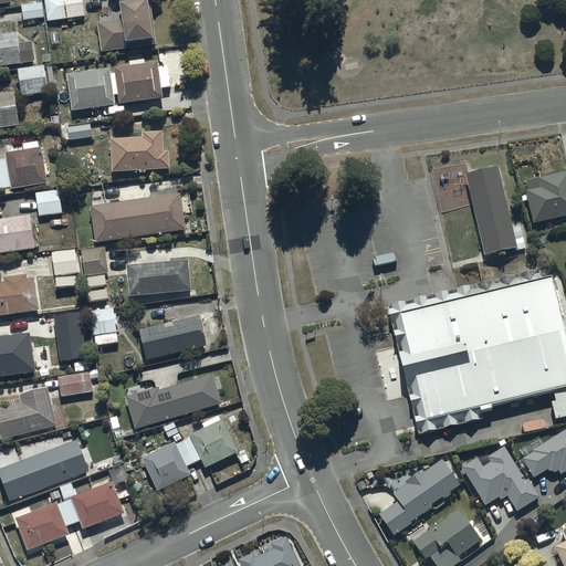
[(66,18),(64,0),(43,0),(48,21),(66,18)]
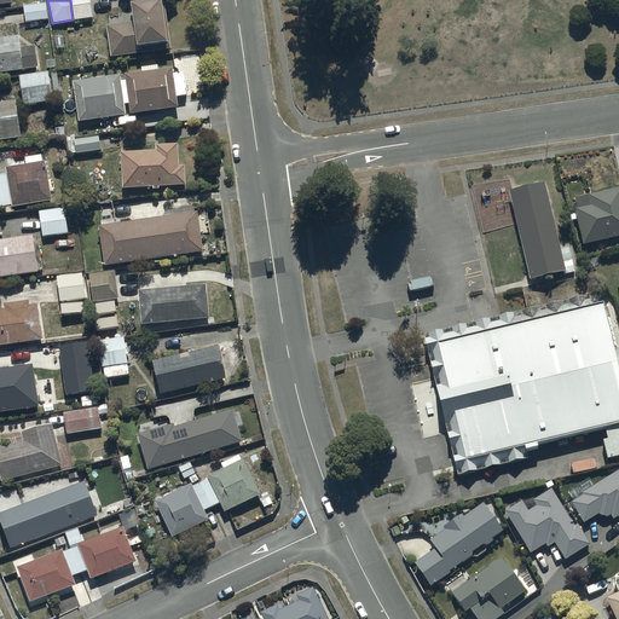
[(70,0),(73,19),(92,17),(88,0),(70,0)]
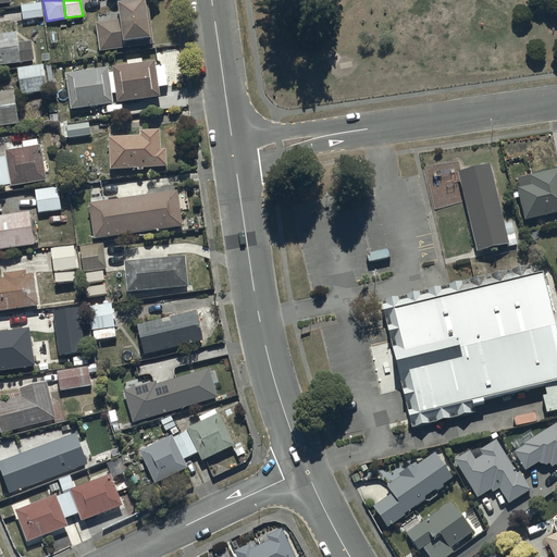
[(151,44),(144,0),(125,0),(116,2),(119,17),(95,22),(99,52),(151,44)]
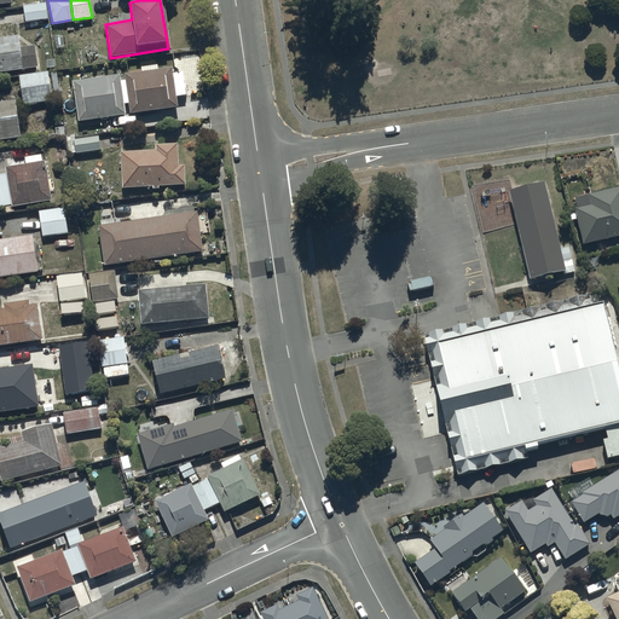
[(46,3),(24,6),(25,22),(48,19),(46,3)]
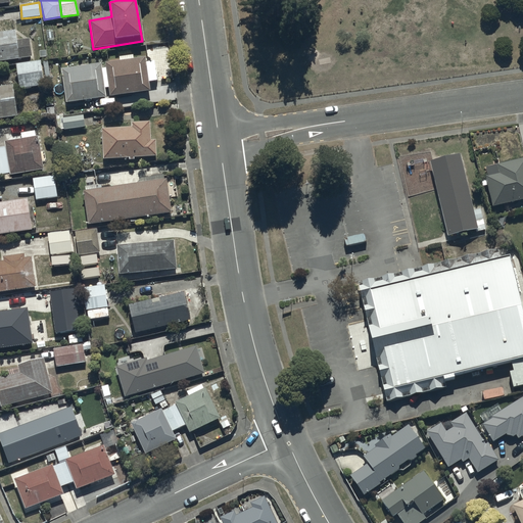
[(16,29),(0,31),(0,60),(32,56),(30,38),(18,40),(16,29)]
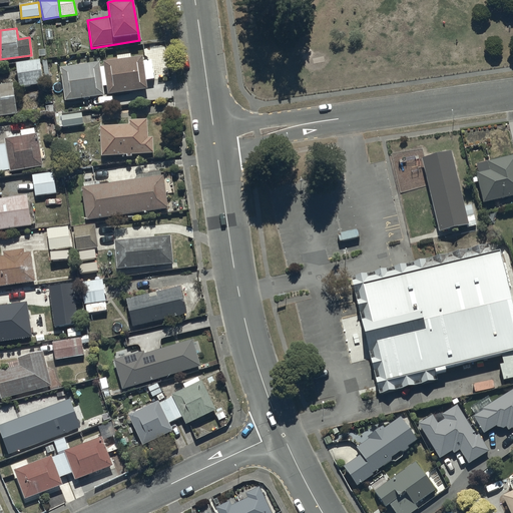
[(99,61),(60,66),(65,100),(103,94),(102,86),(106,86),(107,94),(146,88),(145,79),(153,78),(150,58),(143,60),(142,55),(103,60),(104,66),(100,66),(99,61)]
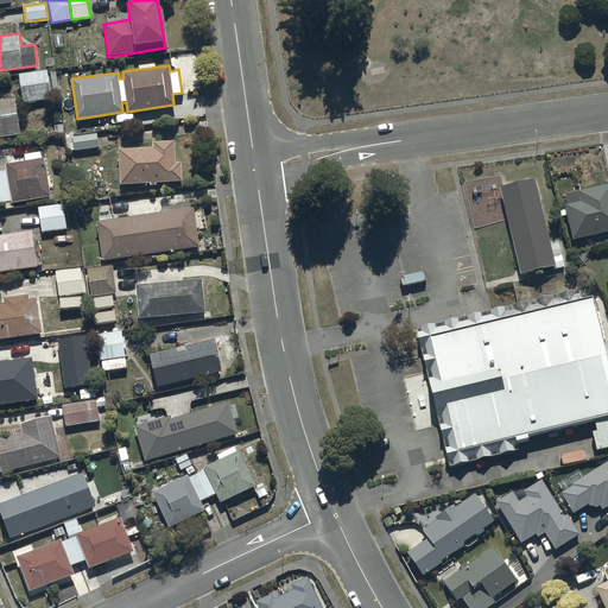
[(46,69),(18,73),(23,102),(51,97),(46,69)]
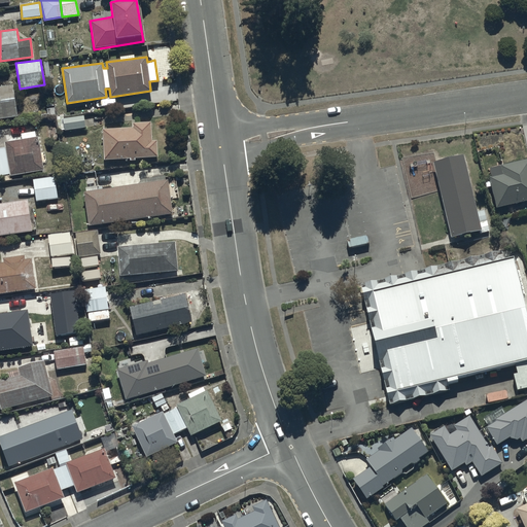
[(0,118),(16,117),(13,85),(0,86),(0,118)]
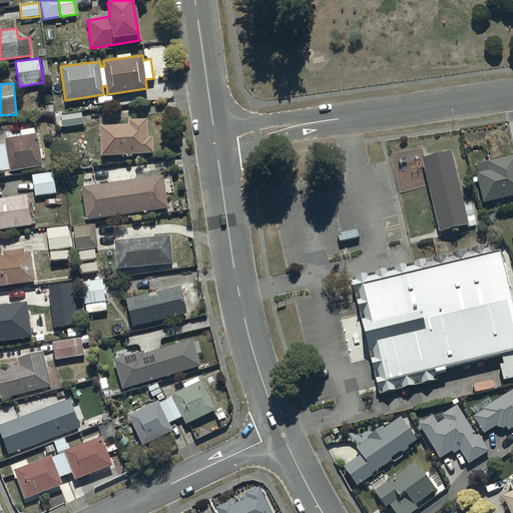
[(81,112),(61,115),(62,126),(83,123),(81,112)]
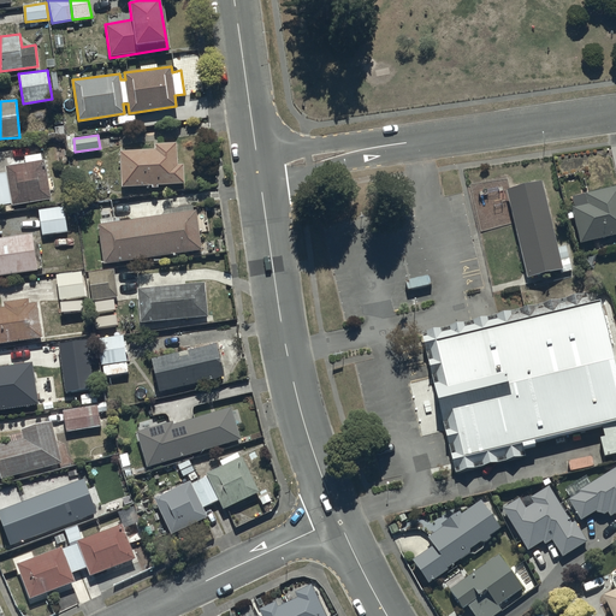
[(155,149),(120,150),(120,187),(150,185),(150,187),(158,187),(158,184),(184,183),(183,164),(177,164),(177,142),(154,143),(155,149)]
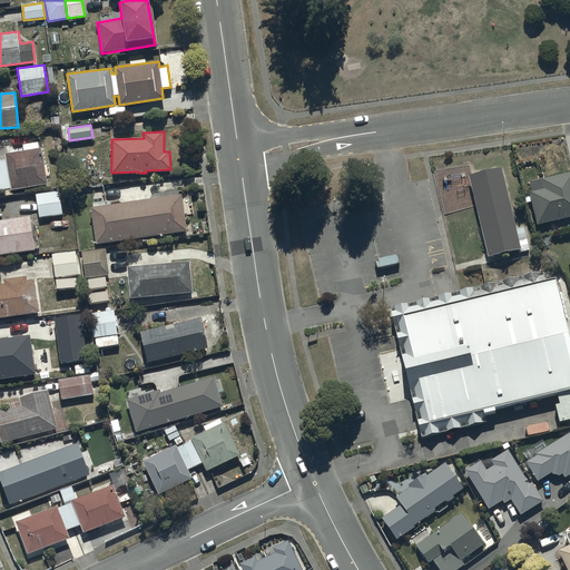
[(0,189),(11,187),(11,190),(48,184),(42,148),(7,155),(7,158),(0,159),(0,189)]
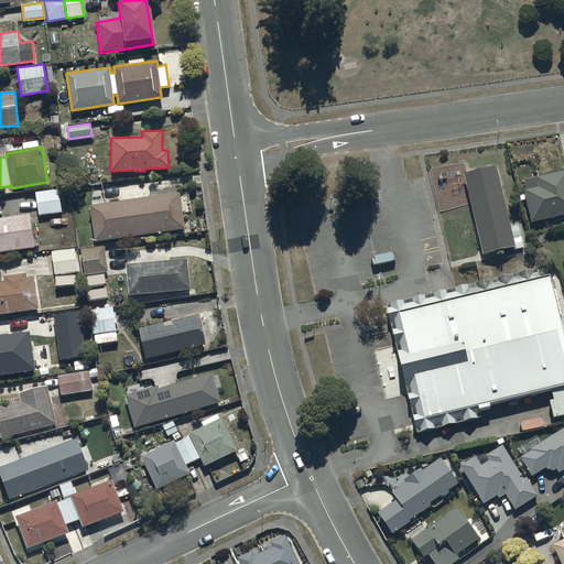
[(449,166),(470,247),(505,238),(484,158),(449,166)]
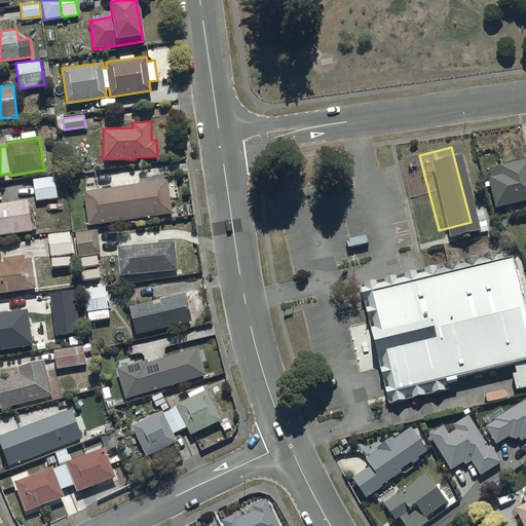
[(490,176),(487,177),(495,208),(525,198),(525,157),(488,167),(490,176)]
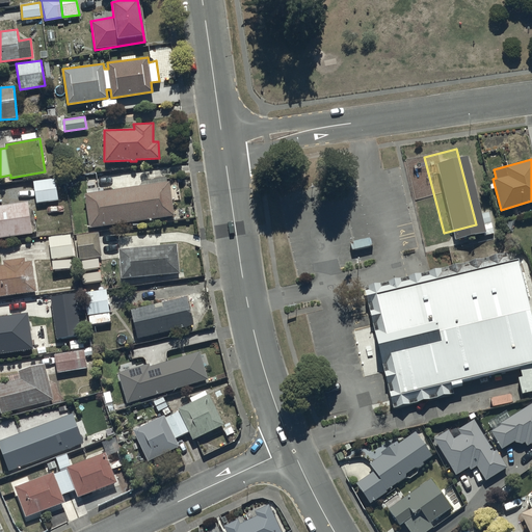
[(55,178),(34,182),(38,205),(59,201),(55,178)]
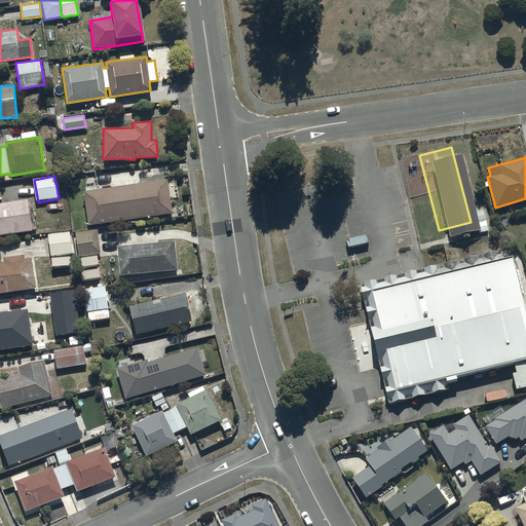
[(167,180),(82,191),(88,225),(173,212),(167,180)]
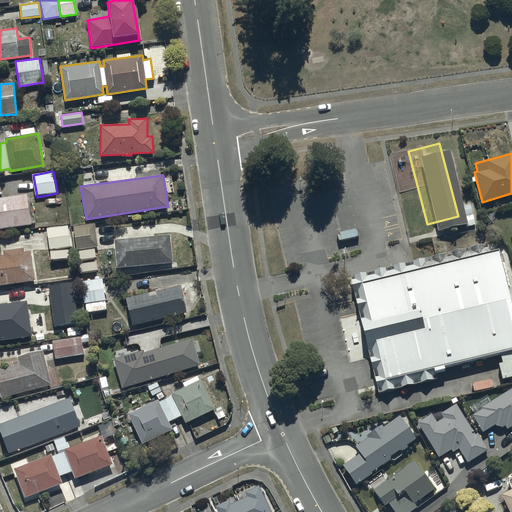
[(0,229),(32,225),(27,193),(0,197),(0,229)]
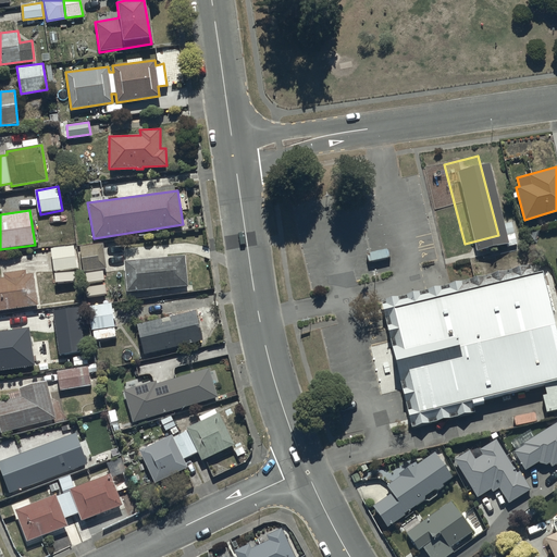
[(84,272),(107,269),(102,244),(81,247),(84,272)]
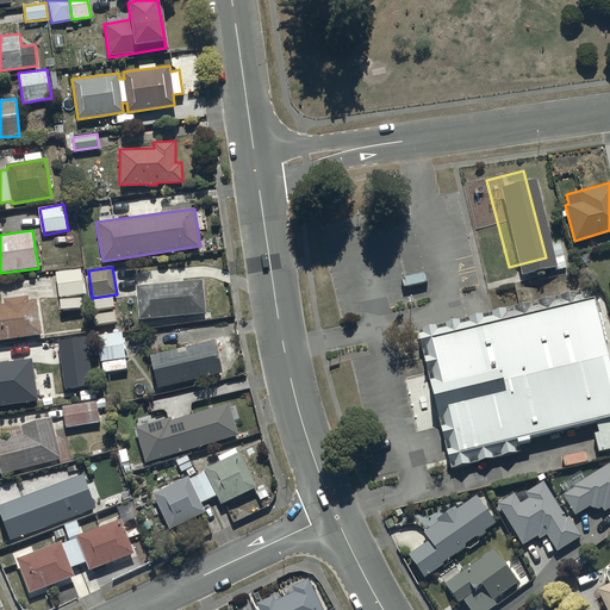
[(85,293),(81,268),(56,273),(60,297),(85,293)]
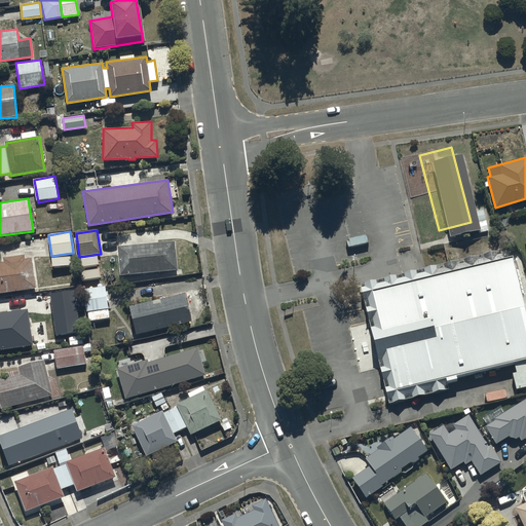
[(120,275),(178,270),(175,240),(117,247),(120,275)]
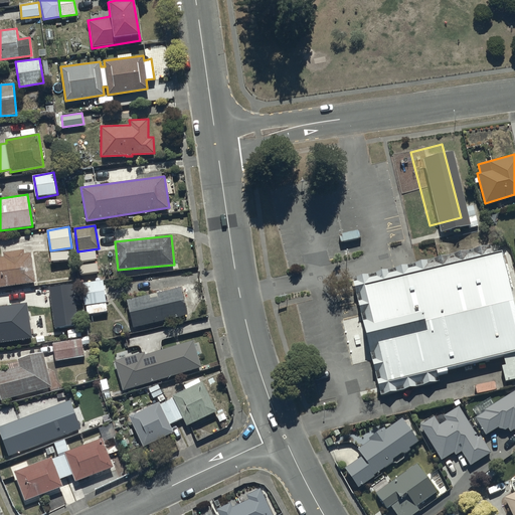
[(0,287),(34,282),(30,252),(24,253),(24,249),(4,252),(4,255),(0,256),(0,287)]
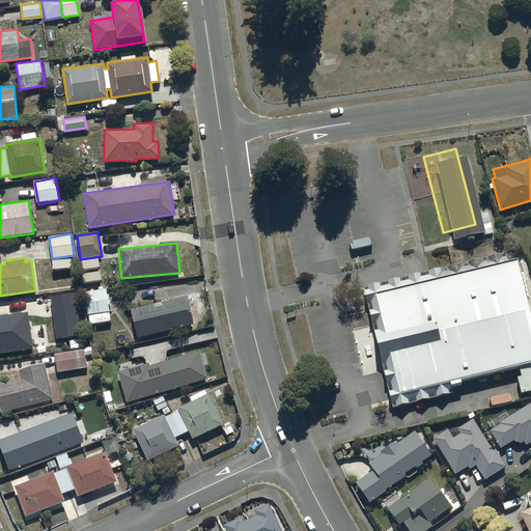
[(392,396),(530,362),(530,324),(514,257),(366,292),(392,396)]
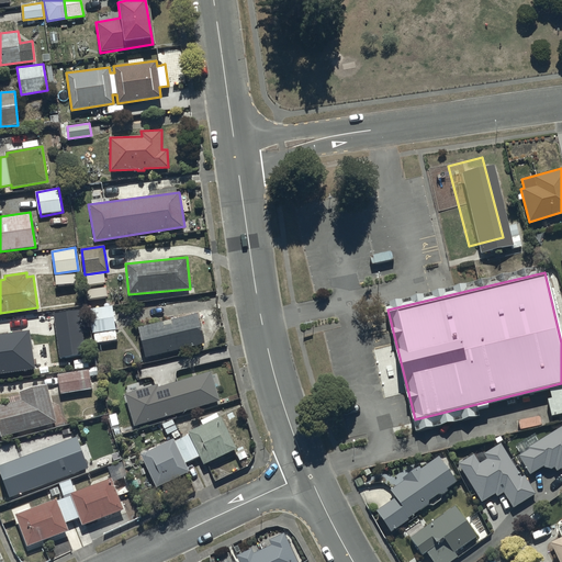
[(115,329),(112,305),(108,306),(107,304),(100,305),(101,307),(88,310),(91,333),(115,329)]
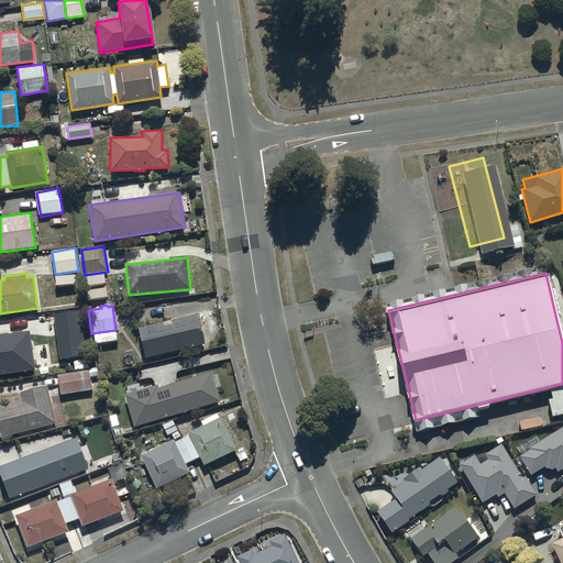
[(58,360),(86,356),(80,312),(54,316),(58,360)]
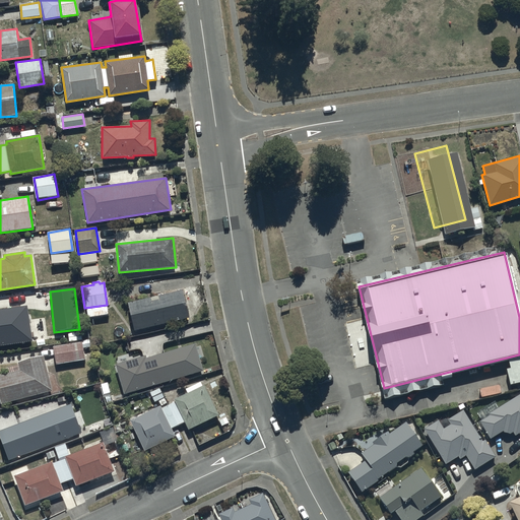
[(164,295),(127,302),(133,330),(189,318),(183,289),(181,290),(180,288),(164,293),(164,295)]
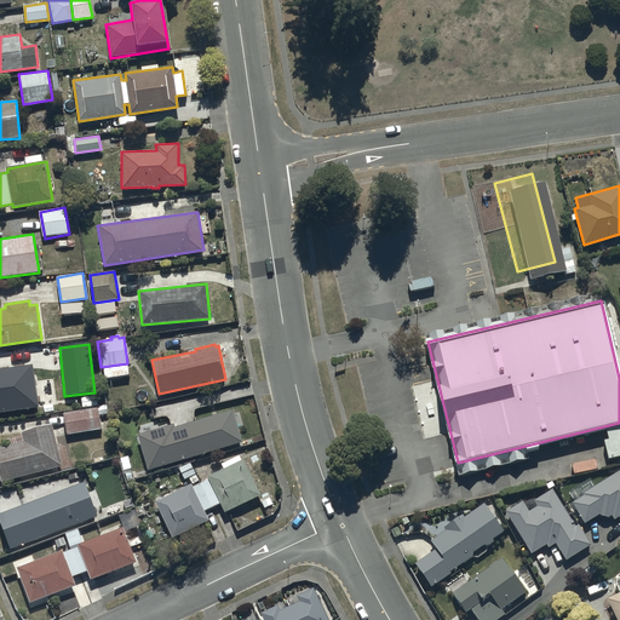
[(32,363),(0,368),(0,412),(39,407),(32,363)]
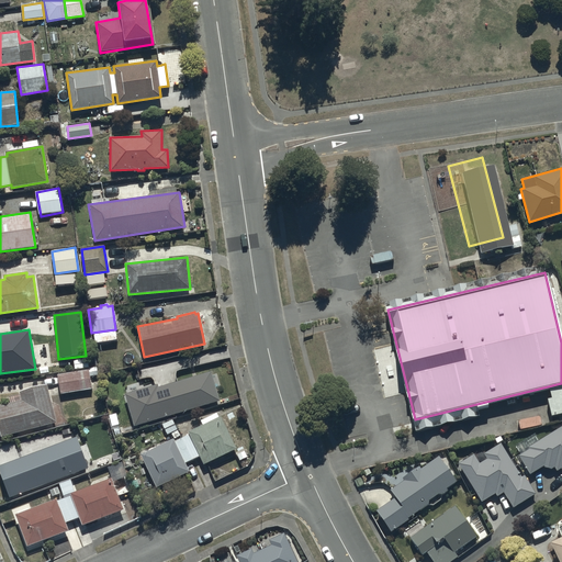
[(91,389),(88,370),(57,374),(59,392),(91,389)]
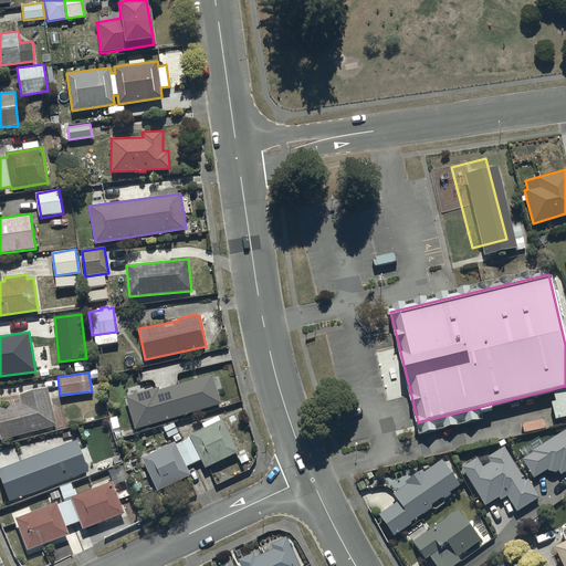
[(158,386),(126,396),(136,428),(221,402),(212,374),(159,389),(158,386)]
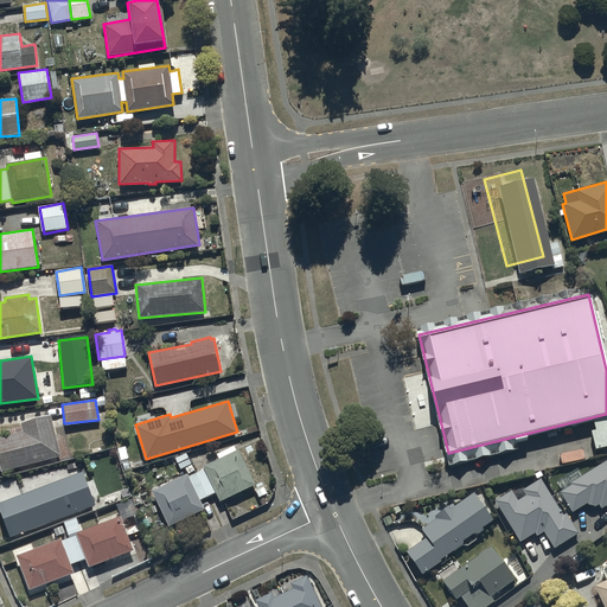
[(0,471),(61,457),(51,415),(21,422),(23,432),(0,436),(0,471)]
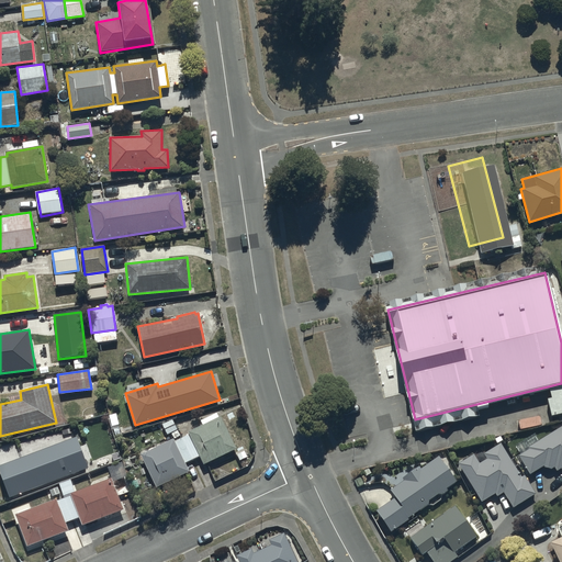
[(203,464),(236,448),(221,416),(218,418),(215,412),(199,419),(202,425),(188,431),(189,434),(175,441),(172,438),(139,453),(156,487),(189,472),(184,463),(200,456),(203,464)]
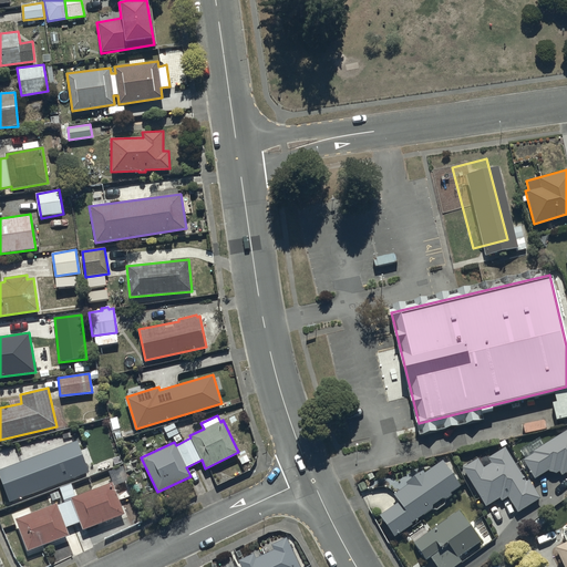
[(566,473),(566,429),(544,444),(539,437),(521,450),(525,457),(523,459),(535,478),(548,470),(549,473),(553,471),(554,473),(558,471),(562,475),(566,472),(566,473)]
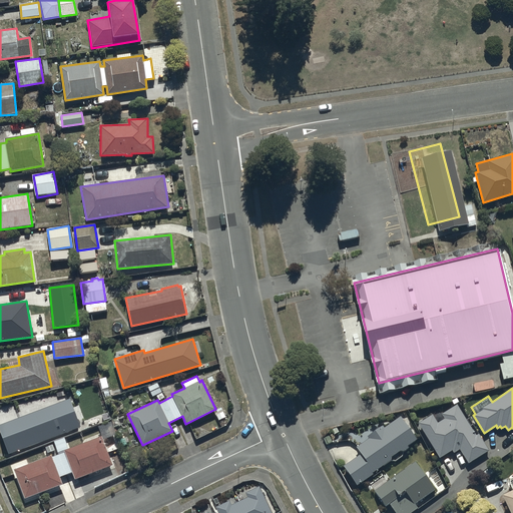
[(0,433),(8,454),(80,427),(69,399),(0,424),(0,433)]
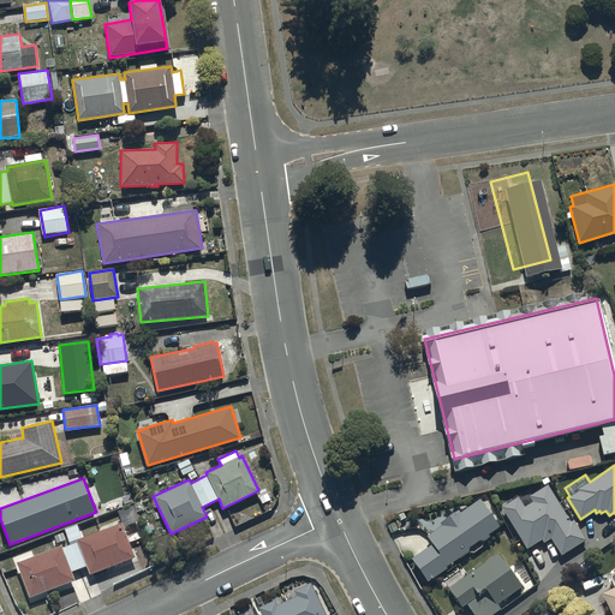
[(518,495),(500,506),(527,549),(541,541),(543,543),(550,539),(561,556),(586,541),(573,520),(571,521),(548,484),(530,496),(533,501),(525,507),(518,495)]
